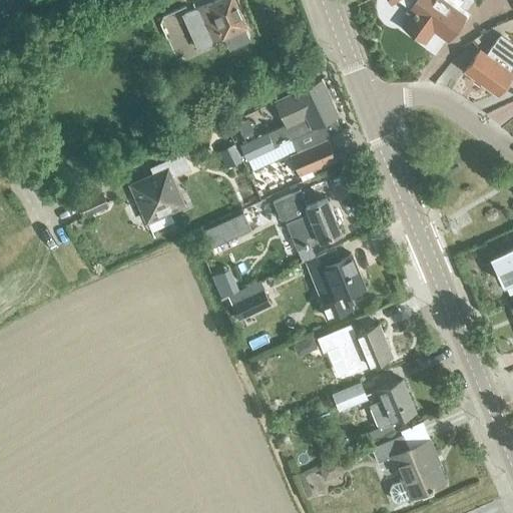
[(228,50),(249,41),(243,29),(246,28),(233,0),(217,0),(195,10),(210,44),(223,38),(228,50)]
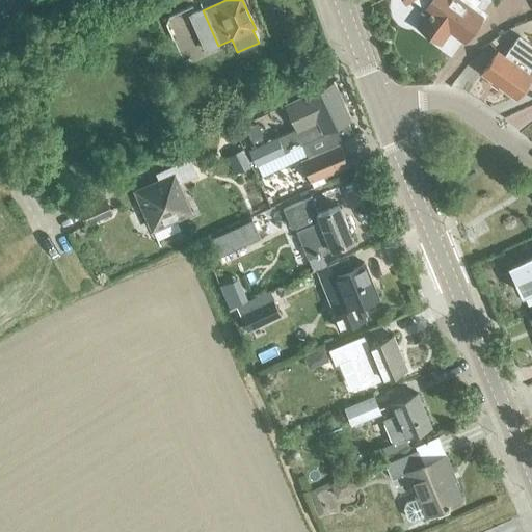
[(460,0),(429,0),(424,7),(428,10),(417,27),(439,43),(450,27),(464,37),(481,15),(460,0)]
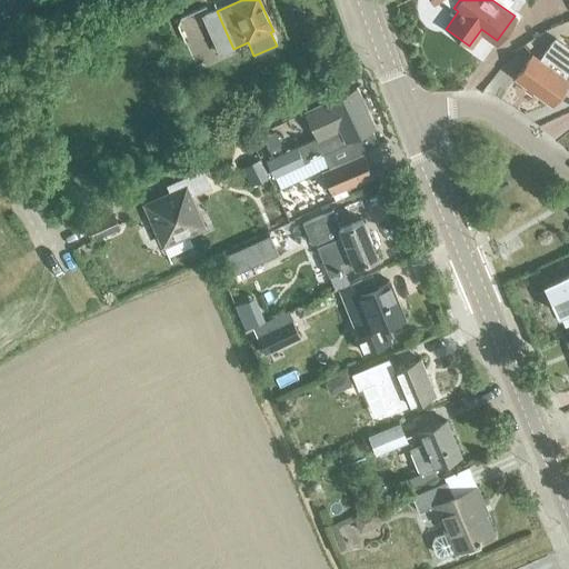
[(568,85),(568,49),(555,38),(538,60),(531,55),(513,79),(550,106),(567,83),(568,85)]
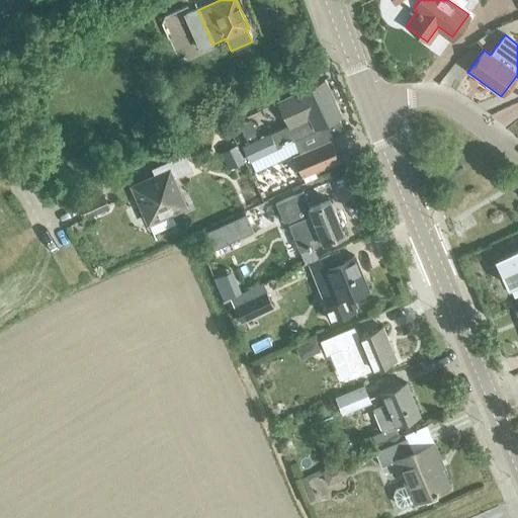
[(278,103),(294,138),(341,115),(325,81),(278,103)]
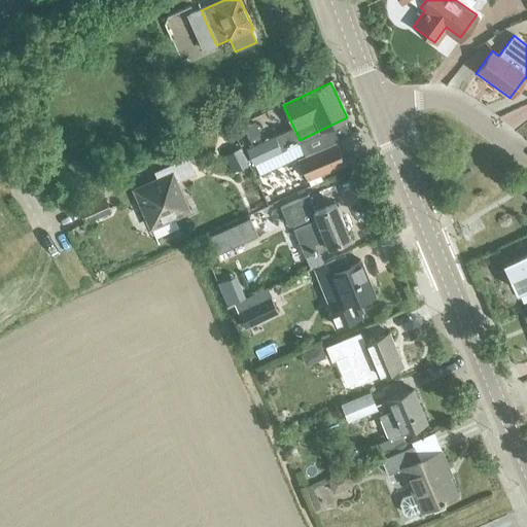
[(247,150),(253,165),(282,151),(275,137),(247,150)]
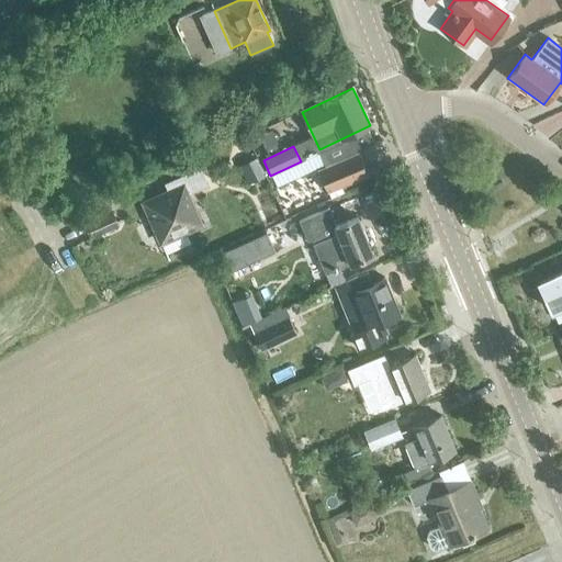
[(329,166),(339,187),(367,175),(358,154),(329,166)]
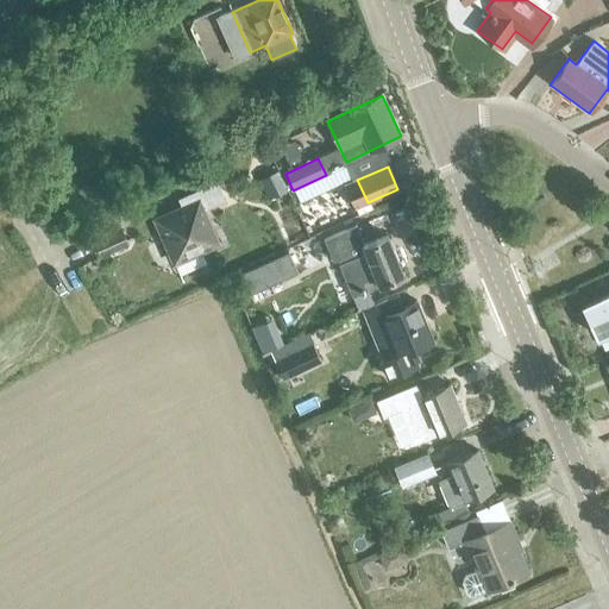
[(155,219),(174,264),(219,244),(203,211),(226,201),(217,182),(179,199),(182,207),(155,219)]
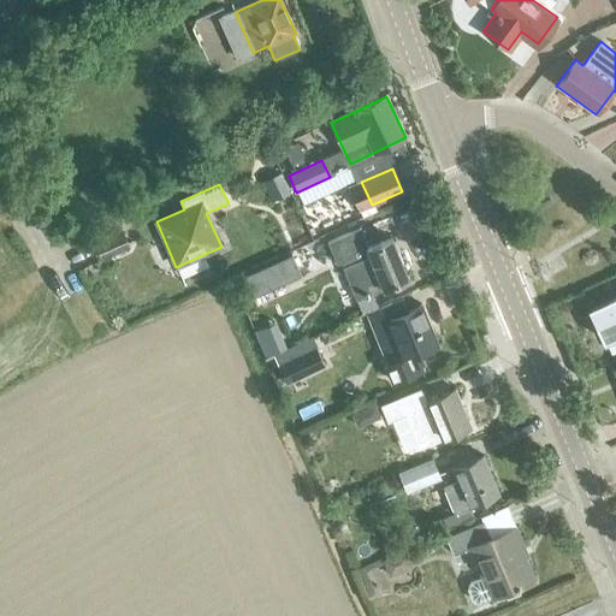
[(391,237),(368,248),(360,229),(329,242),(337,264),(341,262),(356,300),(408,278),(391,237)]
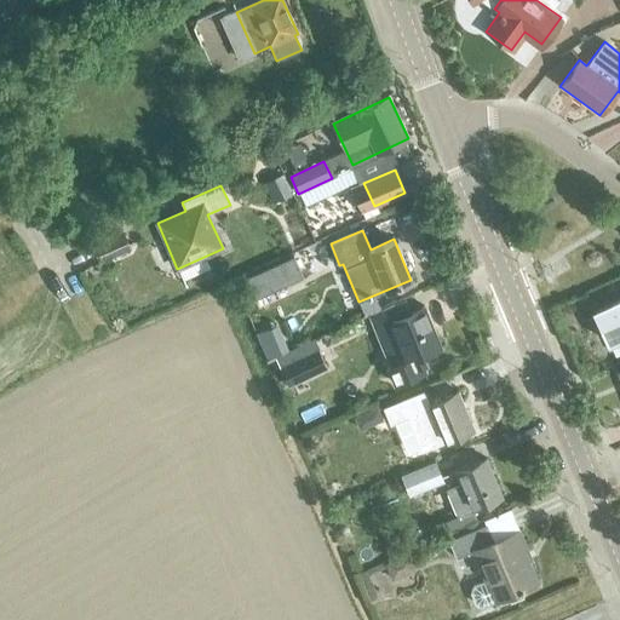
[(95,245),(103,265),(116,260),(114,256),(131,248),(124,233),(95,245)]
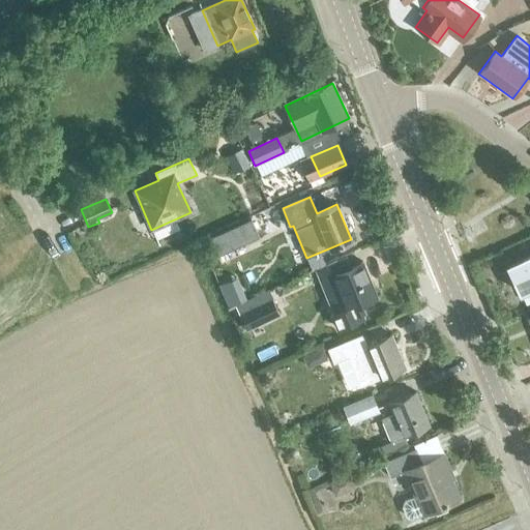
[(213,238),(215,256),(236,253),(234,235),(213,238)]
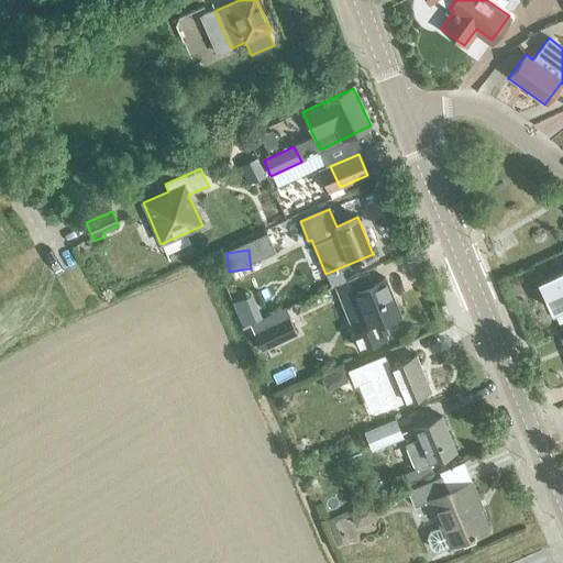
[(384,278),(373,283),(368,271),(333,286),(354,333),(351,334),(356,350),(387,337),(385,330),(388,329),(385,321),(398,315),(384,278)]
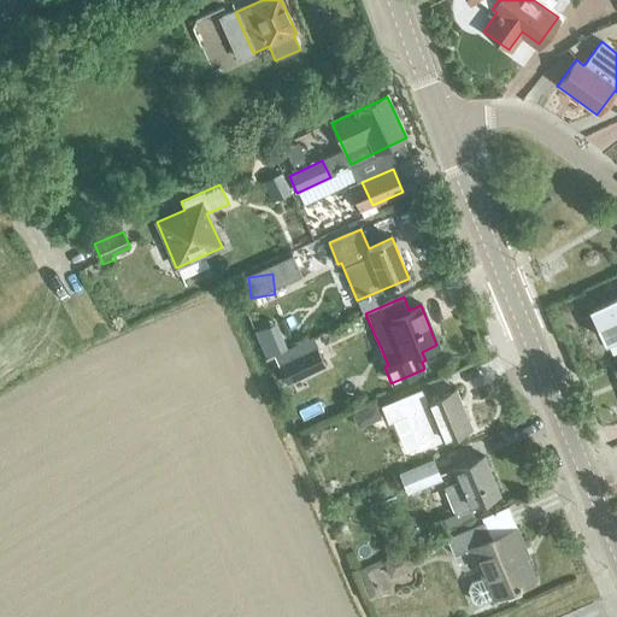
[(611,353),(616,351),(616,335),(616,334),(616,297),(589,311),(603,341),(606,340),(611,353)]
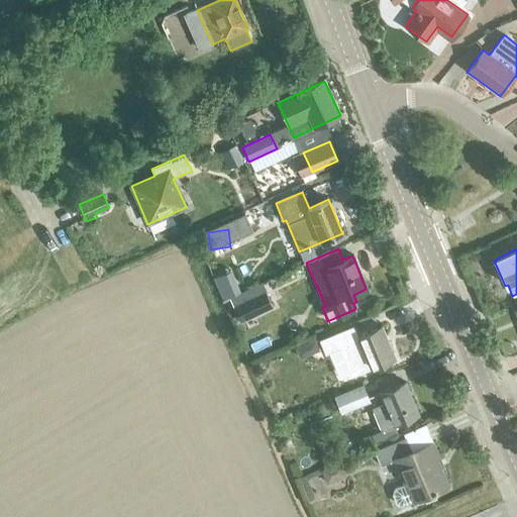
[(233,307),(239,320),(272,306),(265,292),(233,307)]
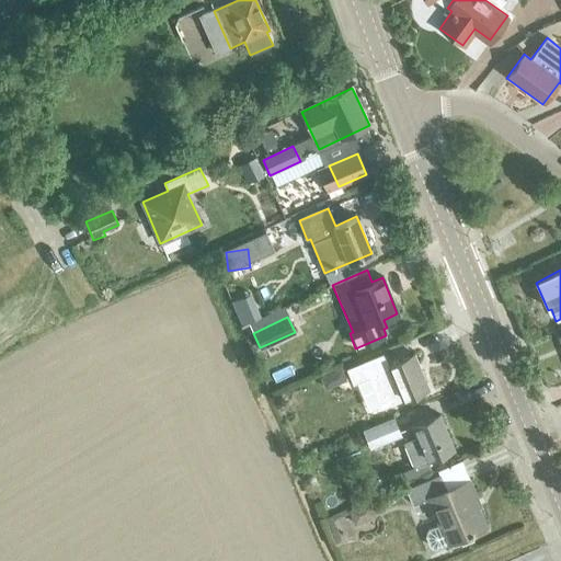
[(414,354),(388,365),(382,354),(346,368),(353,384),(368,377),(381,409),(428,389),(414,354)]
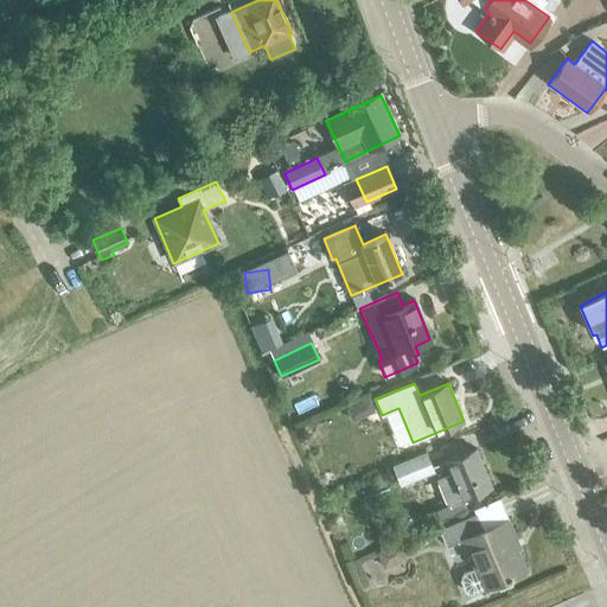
[(436,480),(447,505),(491,486),(475,449),(443,462),(449,474),(436,480)]
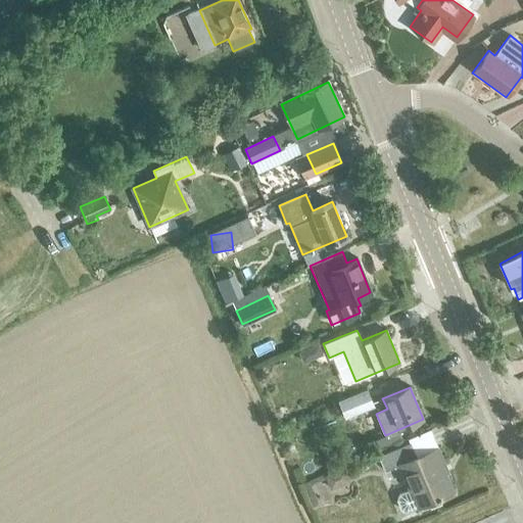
[(337,400),(344,418),(374,406),(367,388),(337,400)]
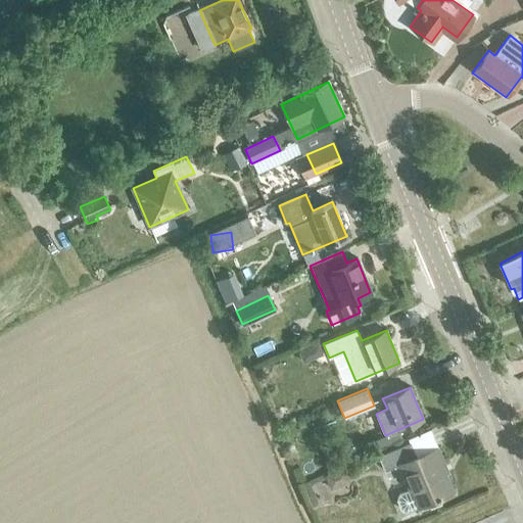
[(435,448),(416,457),(410,442),(378,456),(384,471),(399,465),(417,507),(449,493),(438,467),(442,465),(435,448)]
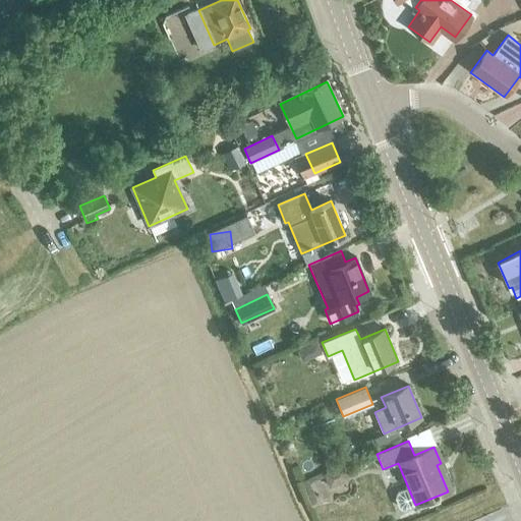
[(301,480),(311,504),(317,501),(307,478),(301,480)]
